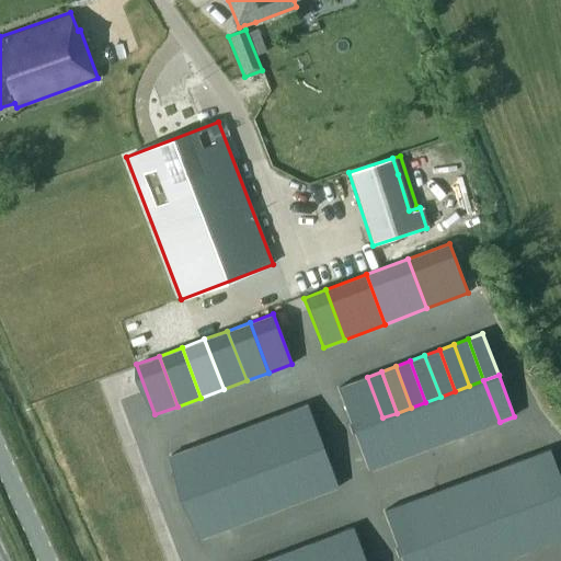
[(367,377),(352,382),(367,423),(382,418),(367,377)]
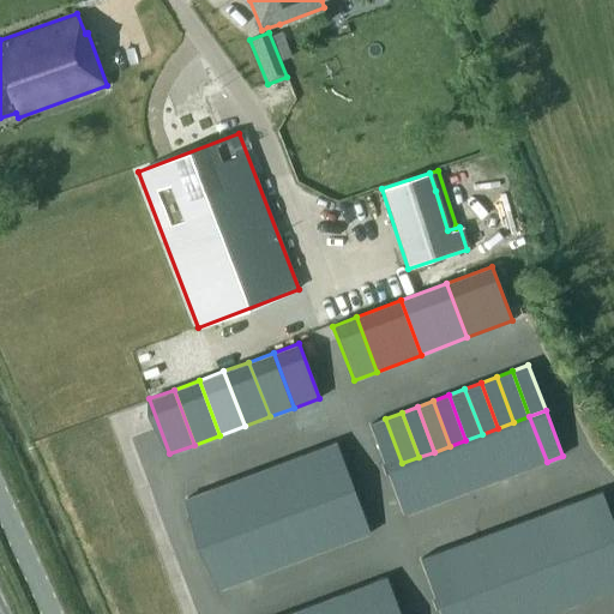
[(529,416),(513,422),(530,468),(547,462),(529,416)]
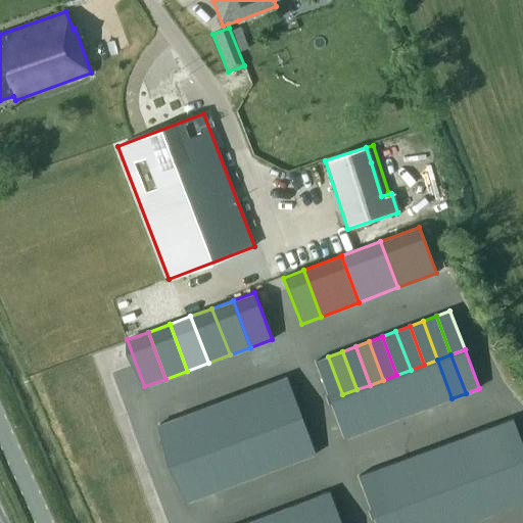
[(328,357),(315,362),(329,399),(342,394),(328,357)]
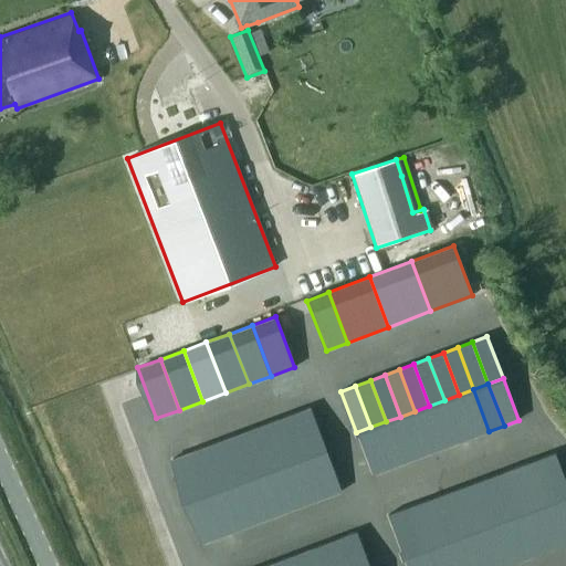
[(473,389),(459,395),(474,436),(489,431),(473,389)]
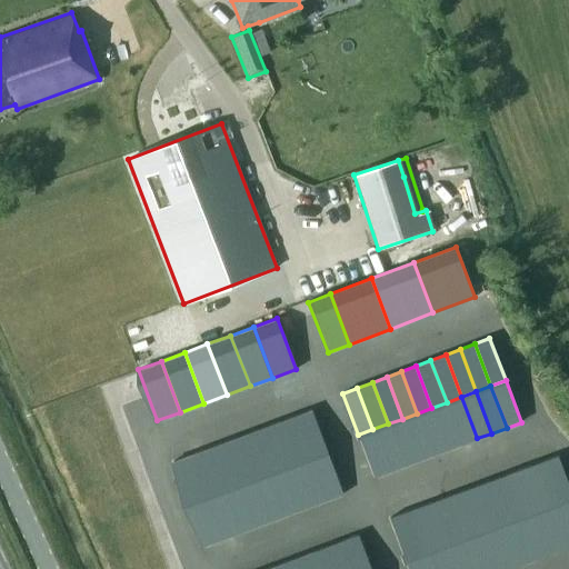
[(461,397),(447,402),(462,443),(477,438),(461,397)]
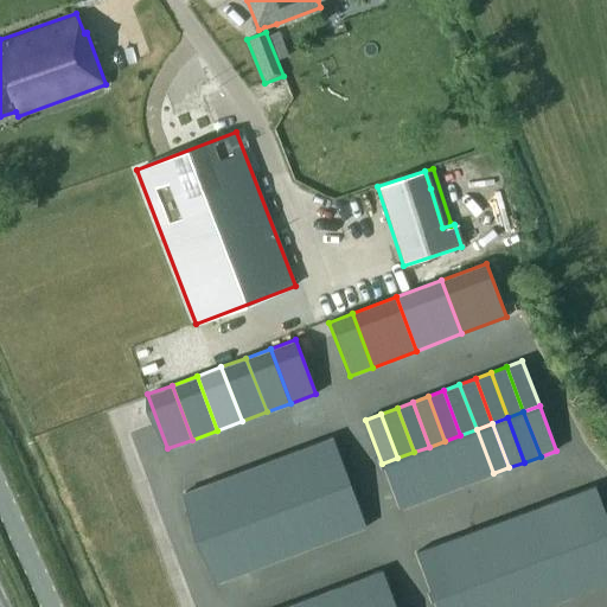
[(477,429),(460,435),(478,479),(493,473),(477,429)]
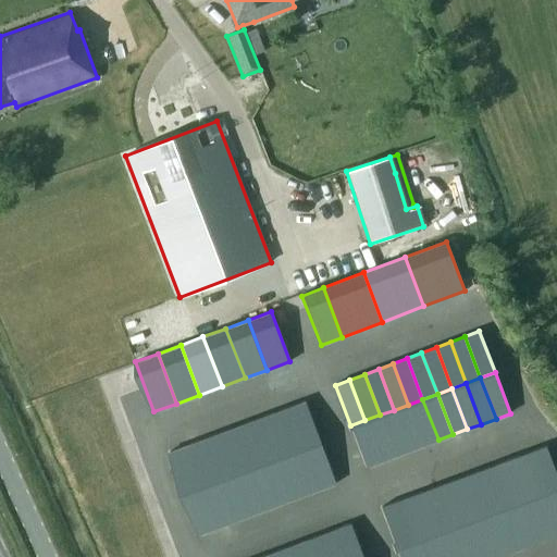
[(422,399),(408,405),(423,445),(438,440),(422,399)]
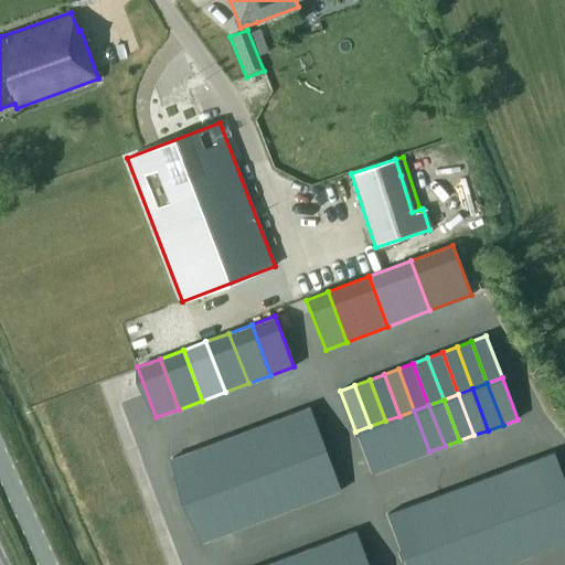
[(309,407),(292,413),(308,455),(324,448),(309,407)]
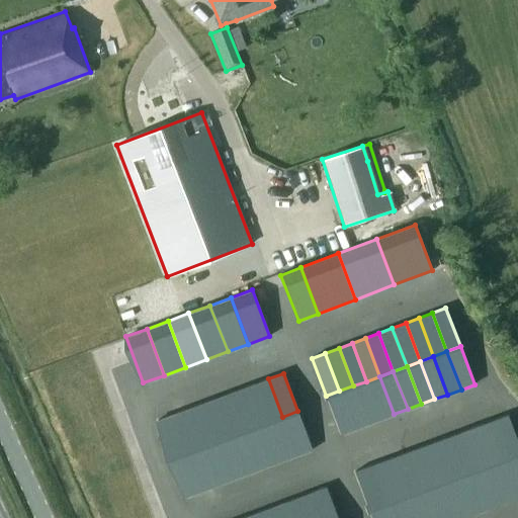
[(379,376),(366,381),(380,419),(394,414),(379,376)]
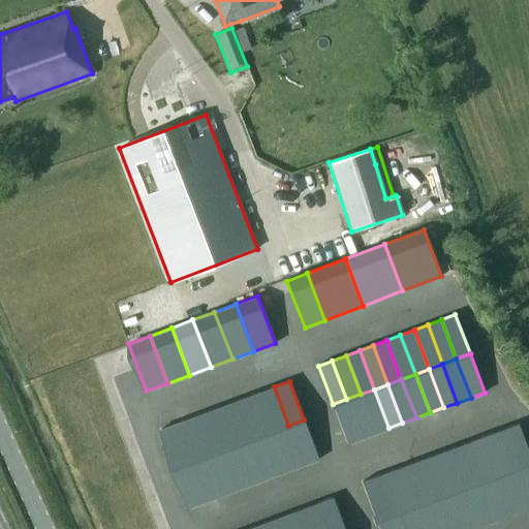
[(274,386),(258,393),(273,432),(288,426),(274,386)]
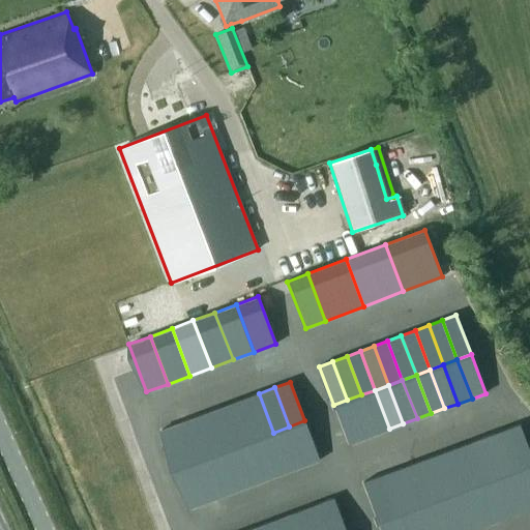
[(375,390),(361,394),(376,434),(389,429),(375,390)]
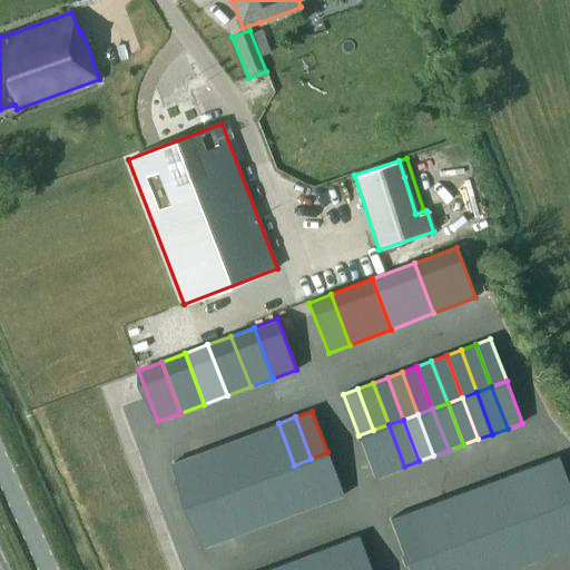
[(278,423),(262,429),(277,471),(294,465),(278,423)]
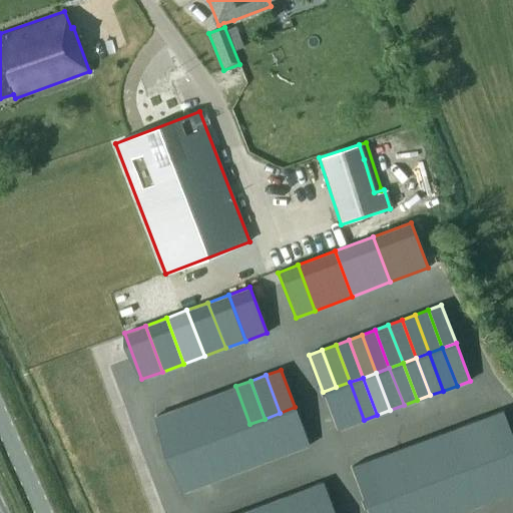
[(350,382),(336,387),(351,425),(364,420),(350,382)]
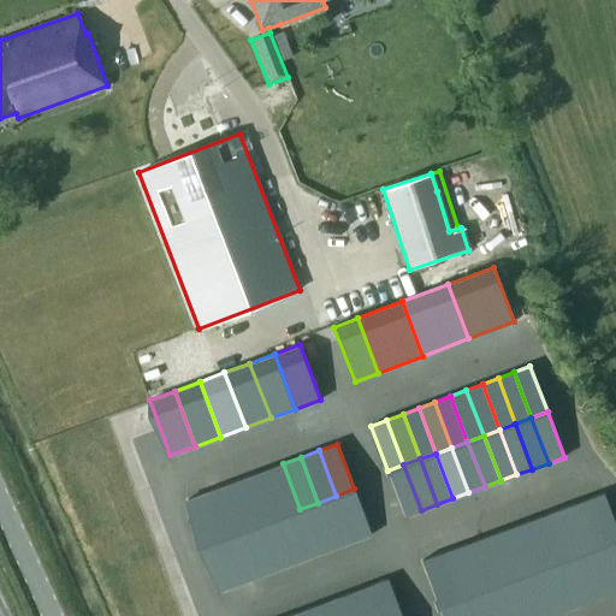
[(283,463),(264,471),(282,516),(300,509),(283,463)]
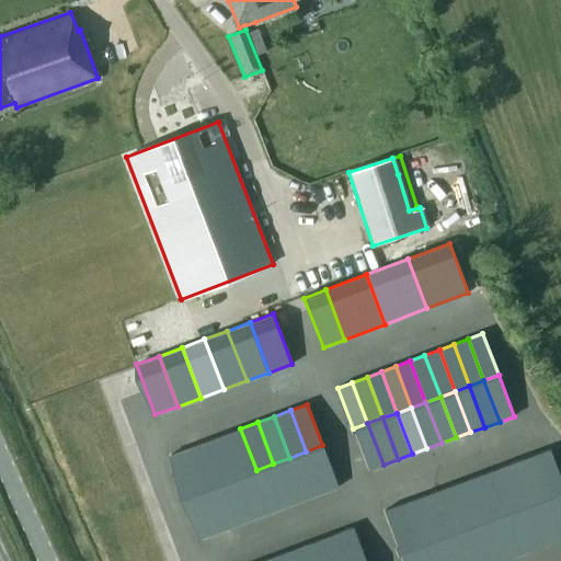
[(367,423),(353,428),(368,470),(384,465),(367,423)]
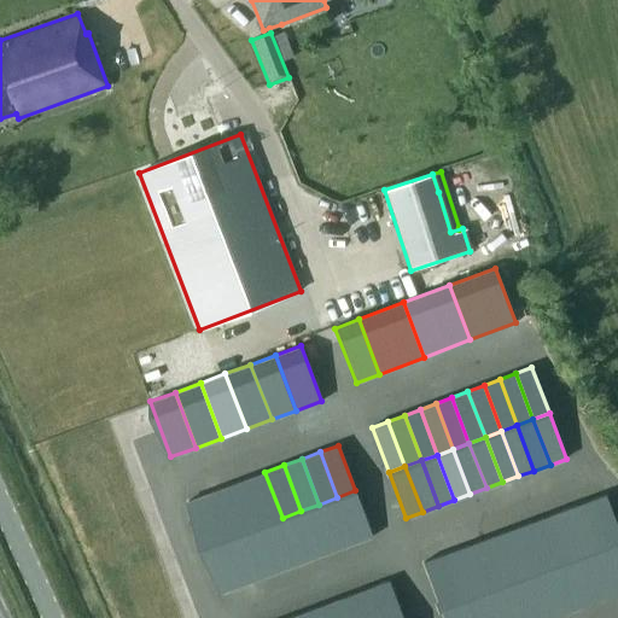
[(264,472),(246,478),(264,524),(283,518),(264,472)]
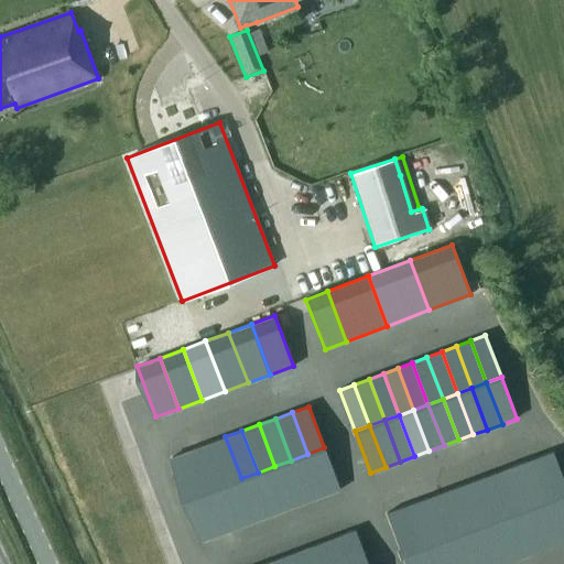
[(225,436),(208,442),(224,485),(241,478),(225,436)]
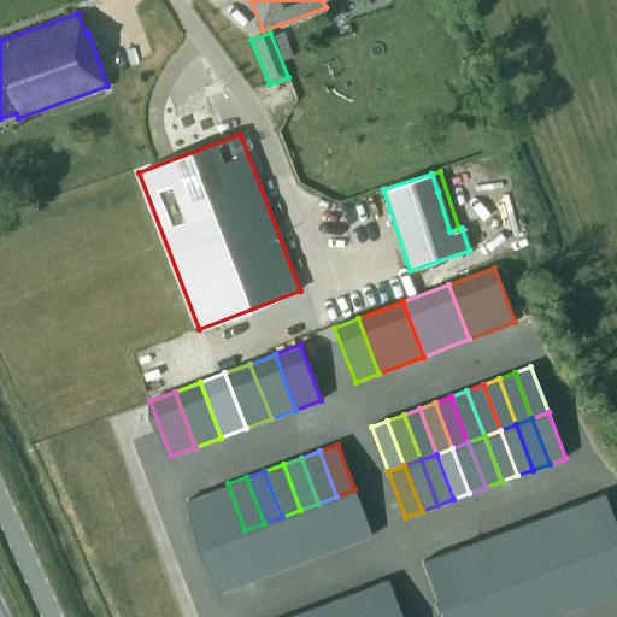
[(228,483),(210,491),(227,536),(245,530),(228,483)]
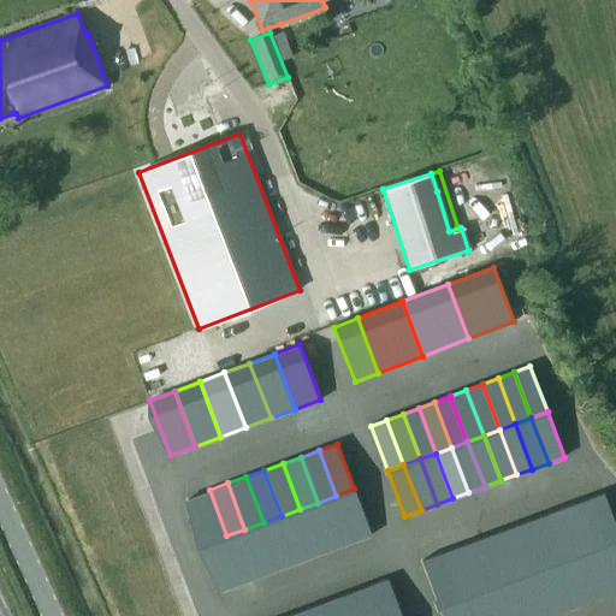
[(354,489),(336,496),(353,542),(371,534),(354,489)]
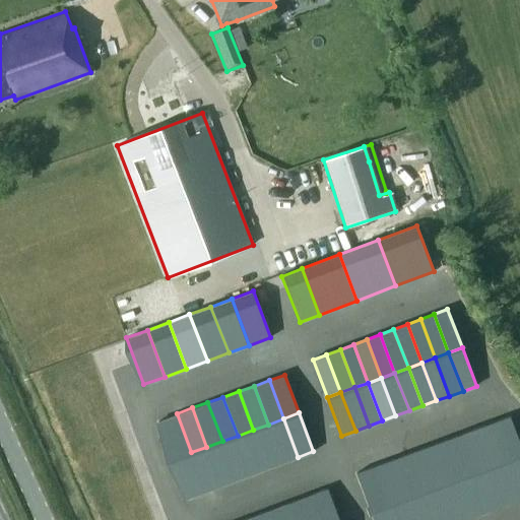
[(177,413),(157,420),(172,459),(191,452),(177,413)]
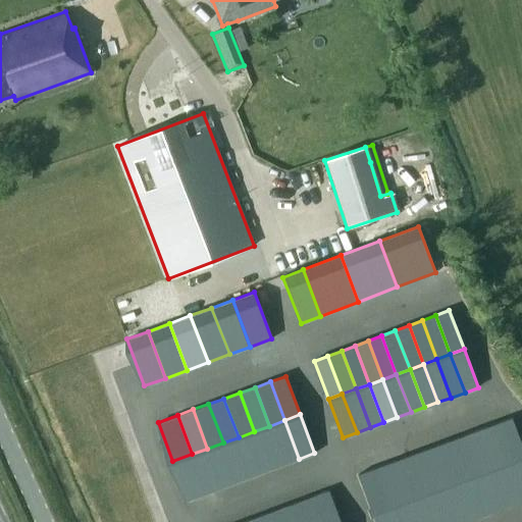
[(521,447),(511,418),(491,425),(507,464),(521,458),(521,447)]
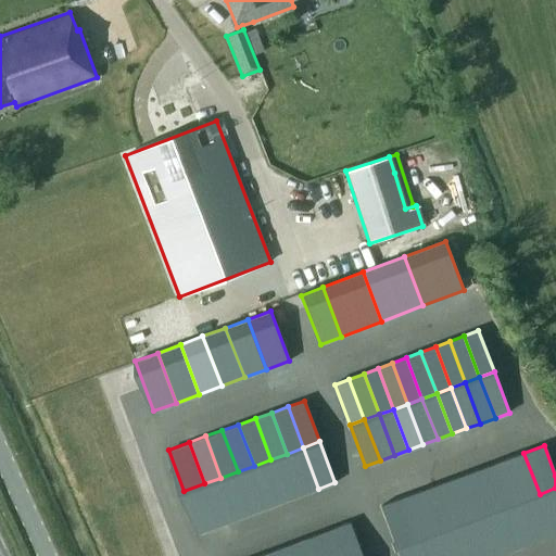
[(303,447),(287,454),(302,494),(318,489),(303,447)]
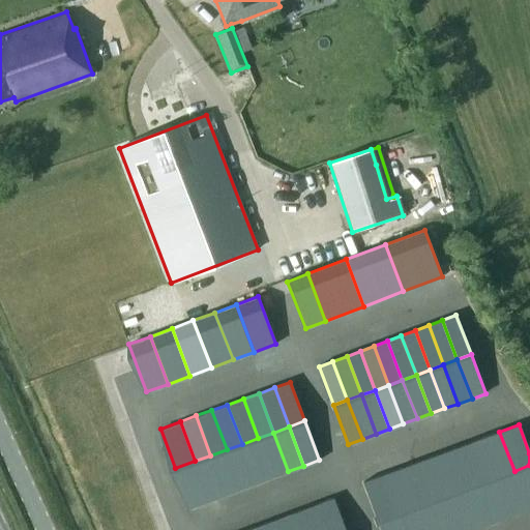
[(499,432),(480,439),(495,478),(514,471),(499,432)]
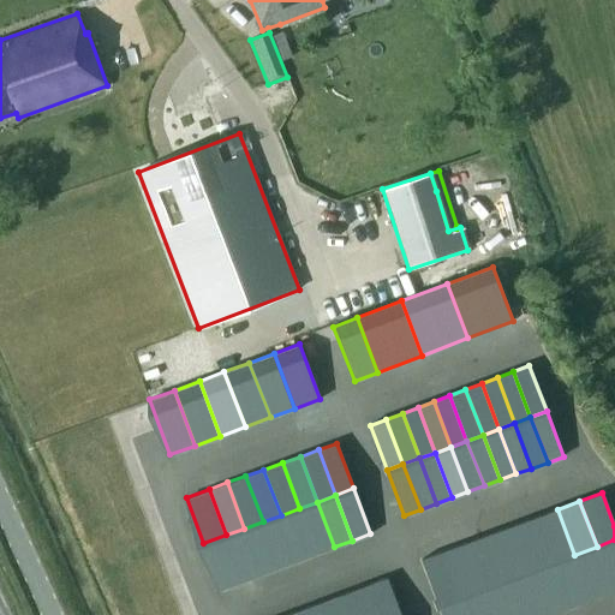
[(317,502),(299,508),(316,554),(334,547),(317,502)]
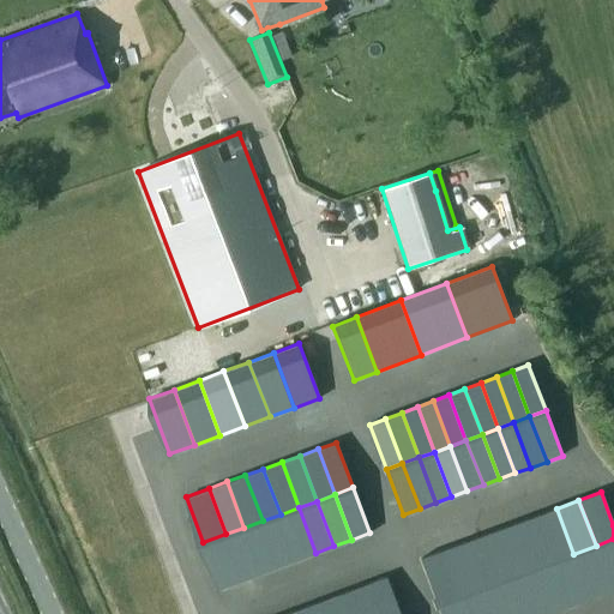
[(299,507),(281,515),(298,560),(315,553),(299,507)]
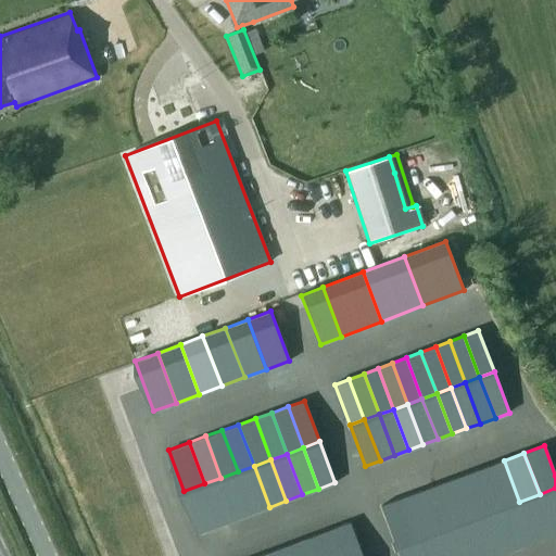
[(504,460),(483,468),(498,509),(519,502),(504,460)]
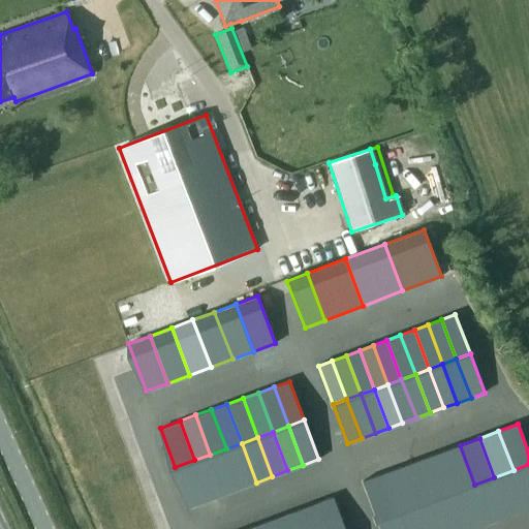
[(242,443),(226,448),(241,488),(256,483),(242,443)]
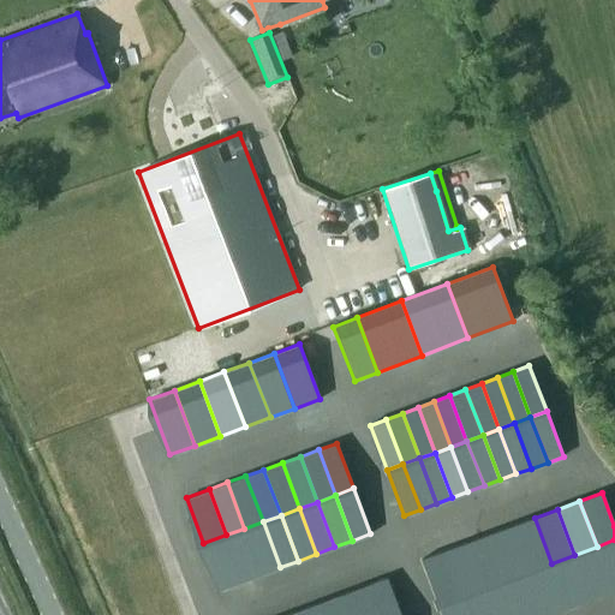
[(535,518),(512,526),(529,572),(551,563),(535,518)]
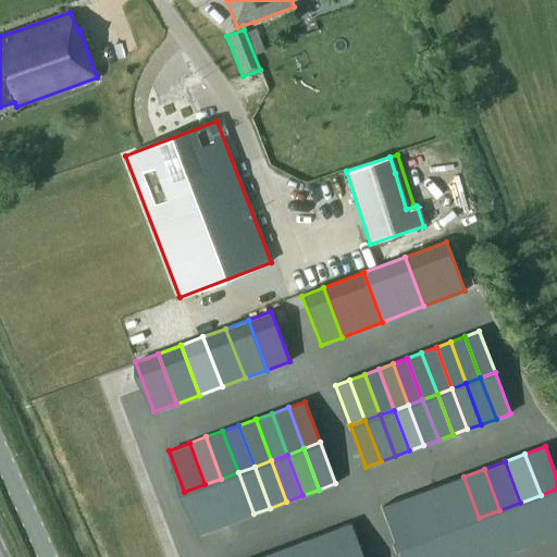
[(238,472),(221,479),(237,520),(254,514),(238,472)]
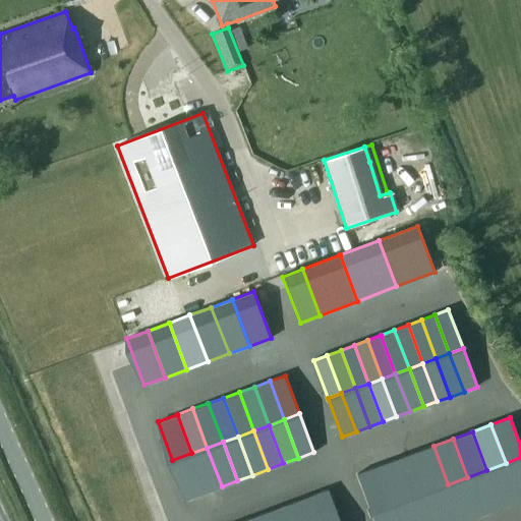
[(433,446),(414,453),(428,491),(448,484),(433,446)]
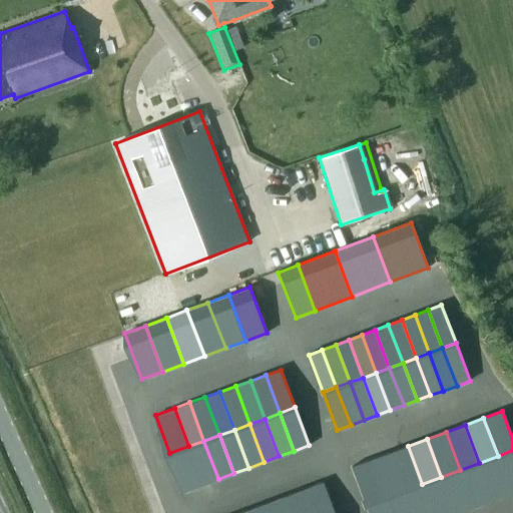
[(203,441),(188,446),(203,484),(218,479),(203,441)]
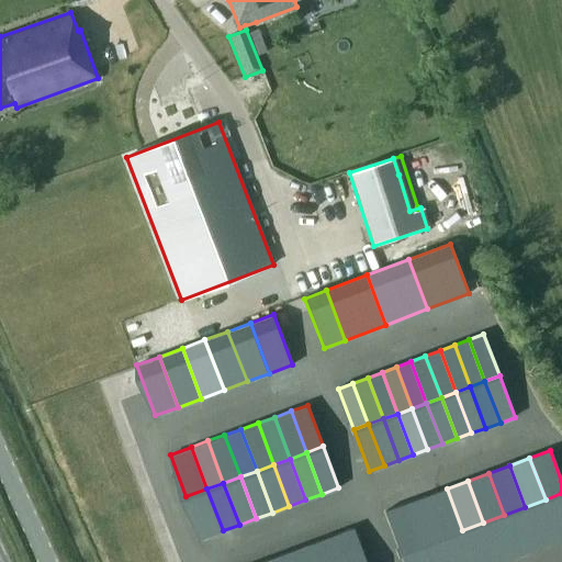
[(206,489),(186,496),(201,539),(223,530),(206,489)]
